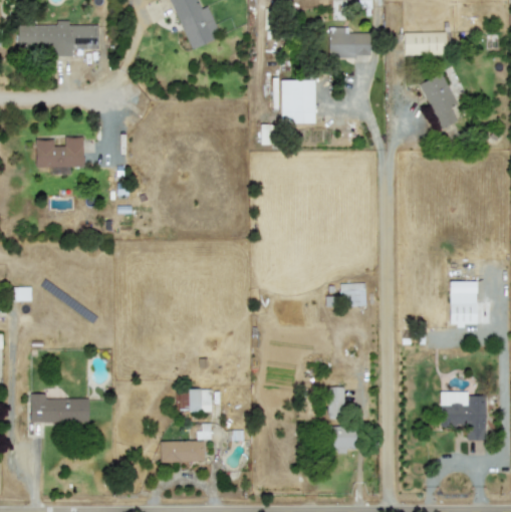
[(171,0),(191,50),(221,38),(208,7),(202,9),(198,0),(171,0)]
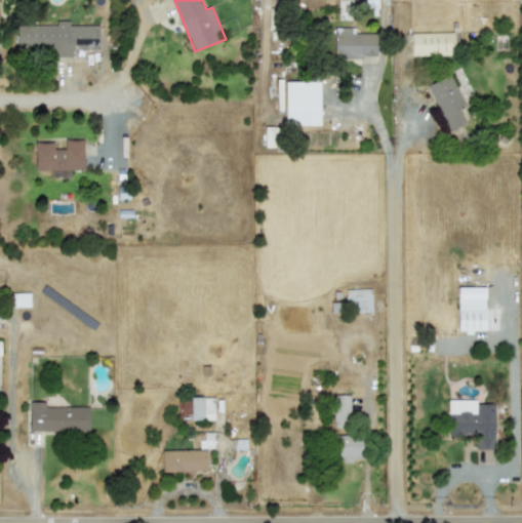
[(19,27),(19,49),(56,49),(56,58),(76,58),(76,51),(99,51),(99,27),(72,27),(72,22),(58,22),(58,27),(19,27)]
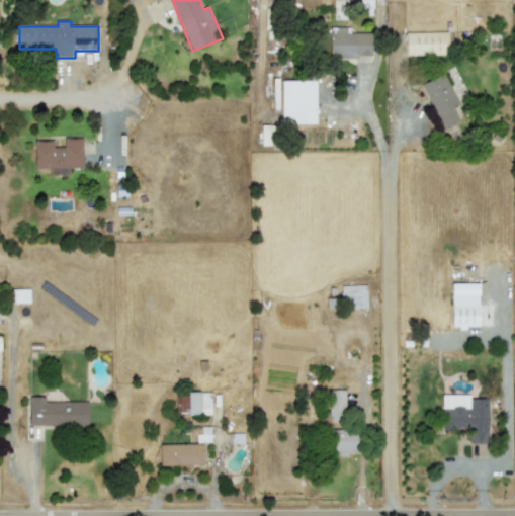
[(348,28),(332,28),(332,59),(375,58),(375,33),(348,33),(348,28)]
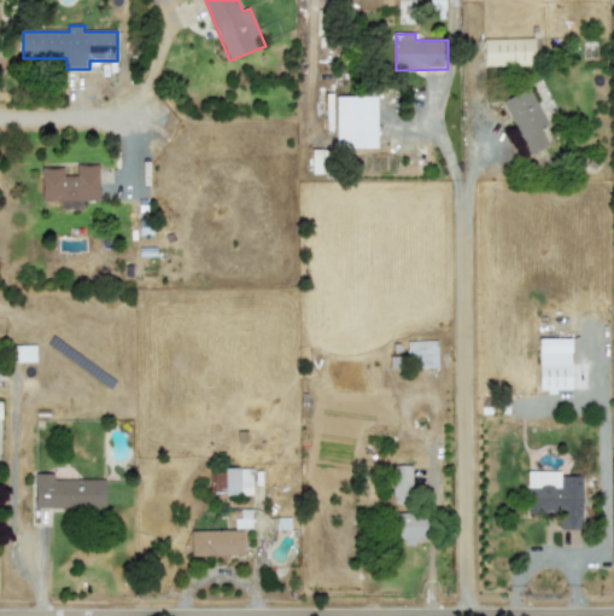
[(486,40),(486,68),(537,67),(537,40),(486,40)]
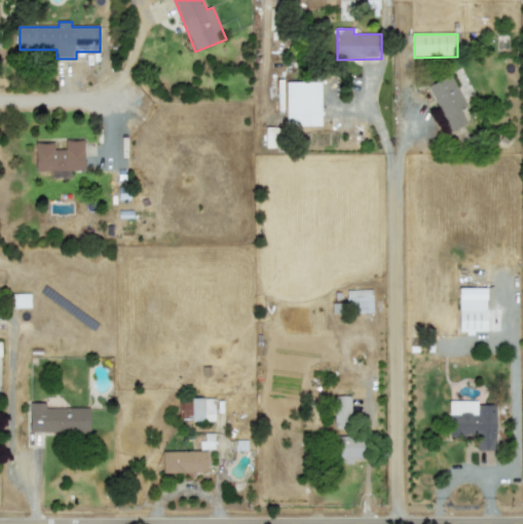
[(474,121),(453,75),(430,86),(451,132),(474,121)]
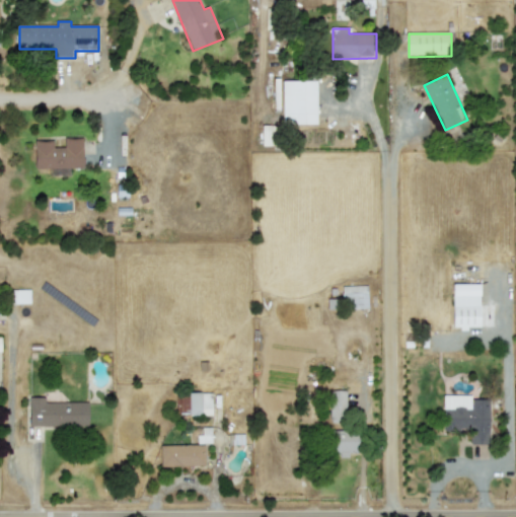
[(285,125),(318,125),(318,81),(284,82),(285,125)]
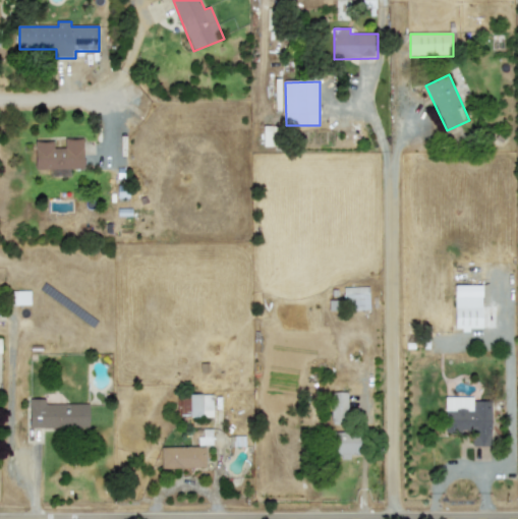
[(84,139),(66,139),(66,149),(55,149),(55,142),(37,142),(36,170),(84,171),(84,139)]
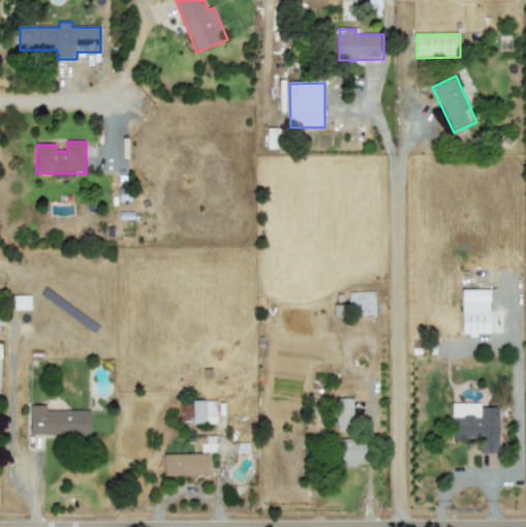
[(463,335),(491,336),(491,290),(464,290),(463,335)]
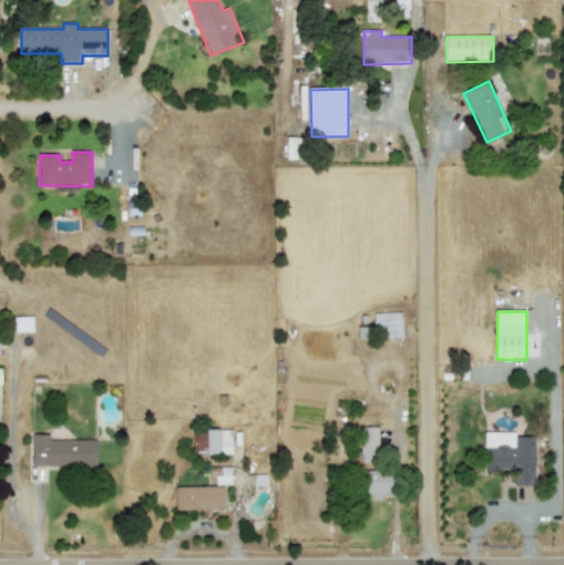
[(377,314),(377,339),(404,338),(403,314),(377,314)]
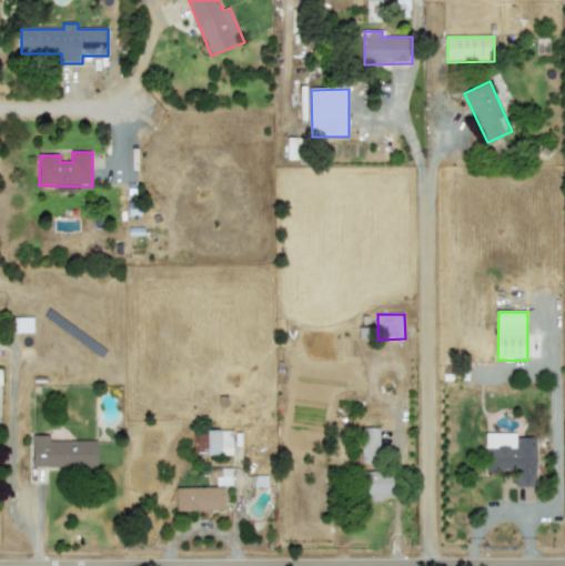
[(36,319),(17,319),(17,333),(36,333),(36,319)]
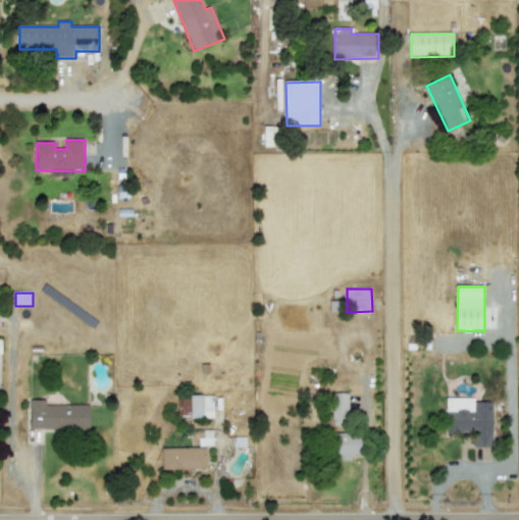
[(350,394),(333,394),(333,456),(343,457),(343,462),(353,462),(353,457),(363,457),(363,435),(350,435),(350,394)]
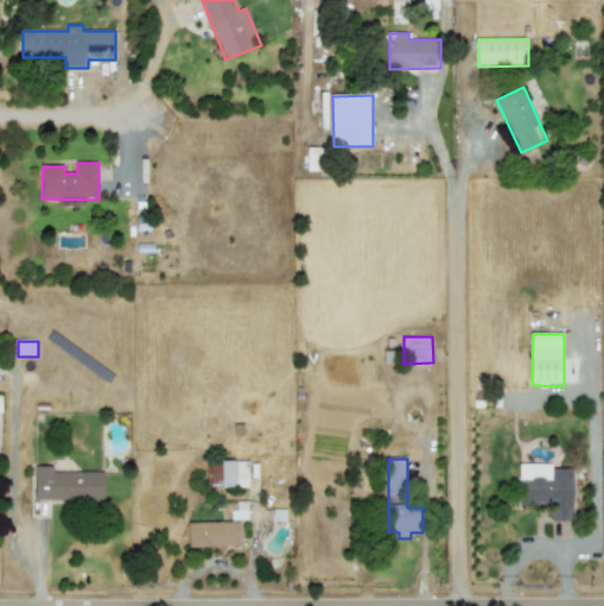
[(211,487),(250,487),(250,462),(213,462),(211,487)]
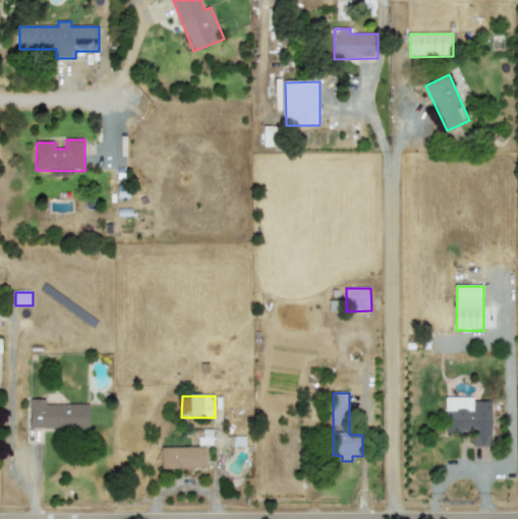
[(494,402),(475,402),(475,398),(447,398),(447,435),(474,435),(474,447),(493,447),(494,402)]
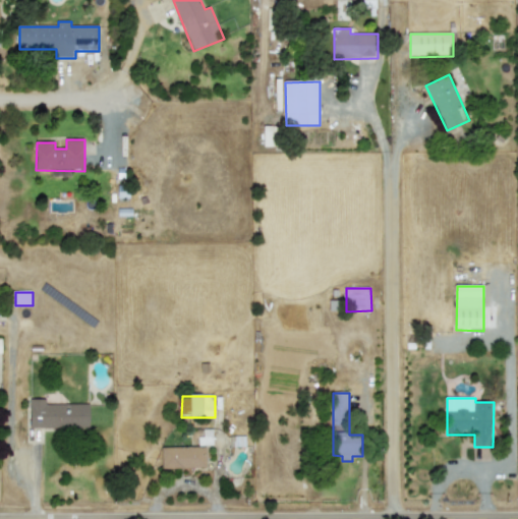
[(46,405),(46,400),(31,400),(31,428),(91,429),(91,405),(46,405)]
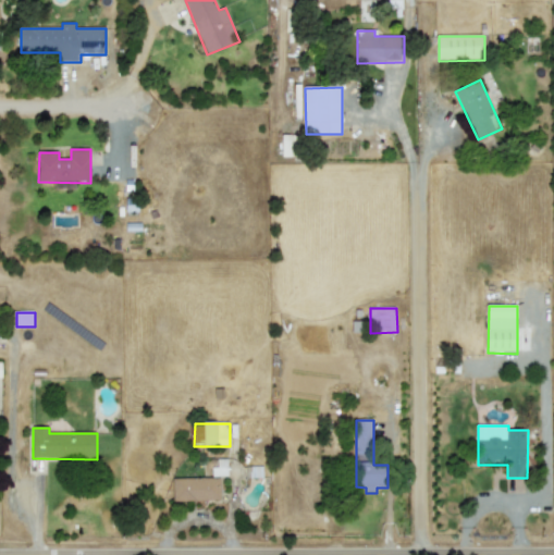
[(175,502),(222,501),(221,478),(174,479),(175,502)]
